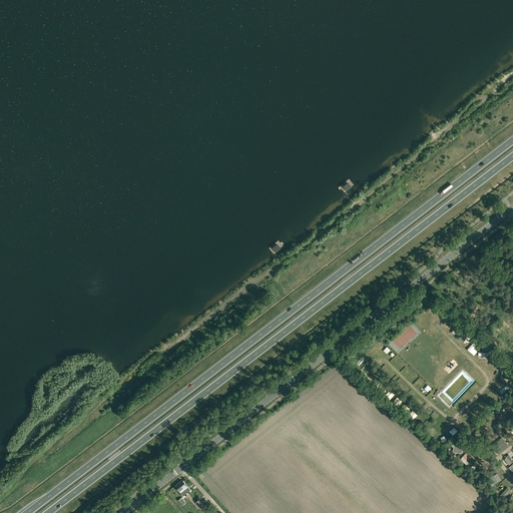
[(442,157),(444,163),(450,162),(449,157),(457,155),(454,144),(450,145),(451,148),(443,150),(445,157),(442,157)]
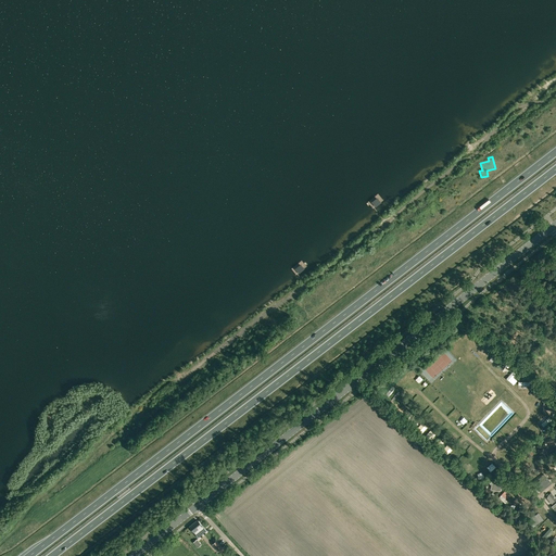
[(515,370),(508,377),(512,380),(518,374),(515,370)]
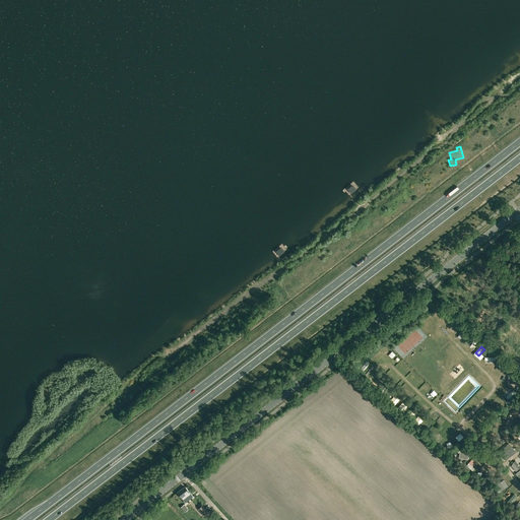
[(492,423),(496,427),(497,426),(498,427),(502,421),(498,417),(492,423)]
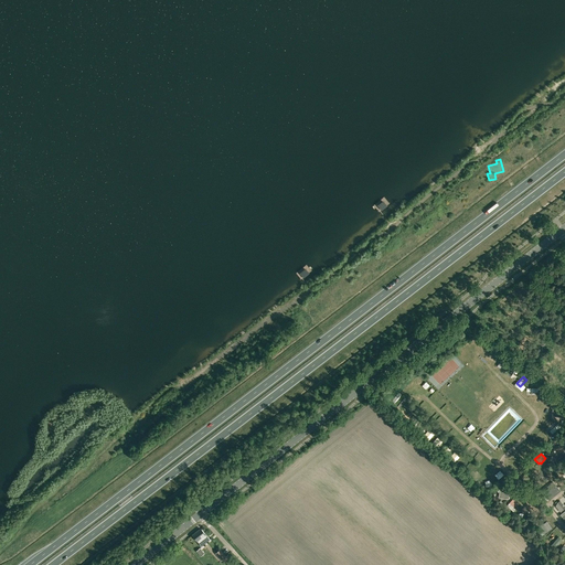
[(553,482),(543,490),(551,499),(560,491),(553,482)]
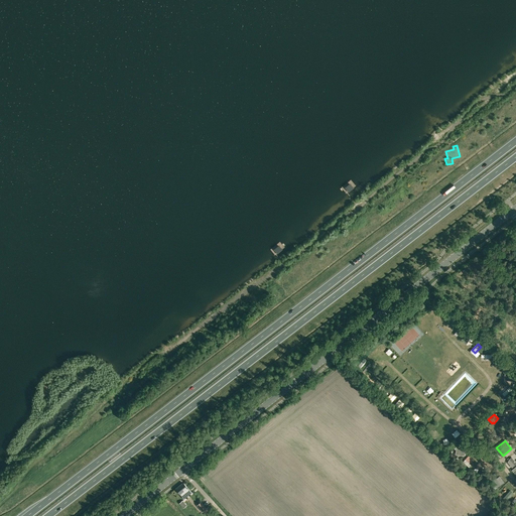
[(456,449),(456,455),(462,457),(462,456),(465,456),(465,454),(466,448),(459,447),(456,449)]
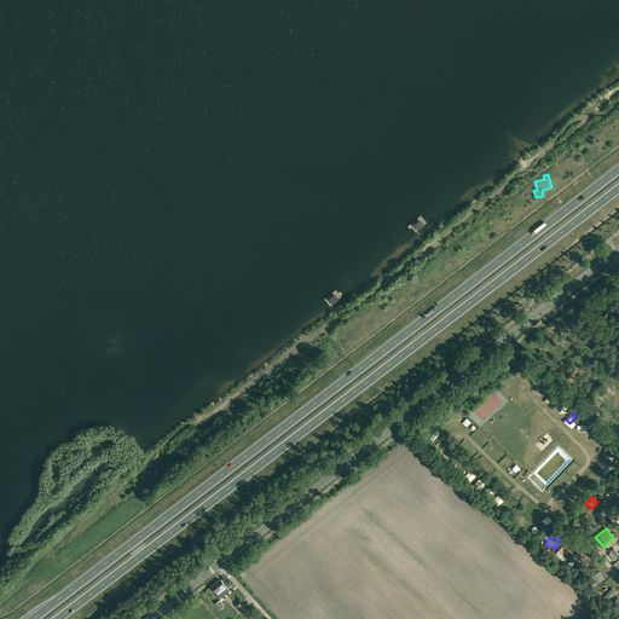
[(565,554),(560,549),(555,555),(562,561),(565,559),(562,555),(565,554)]
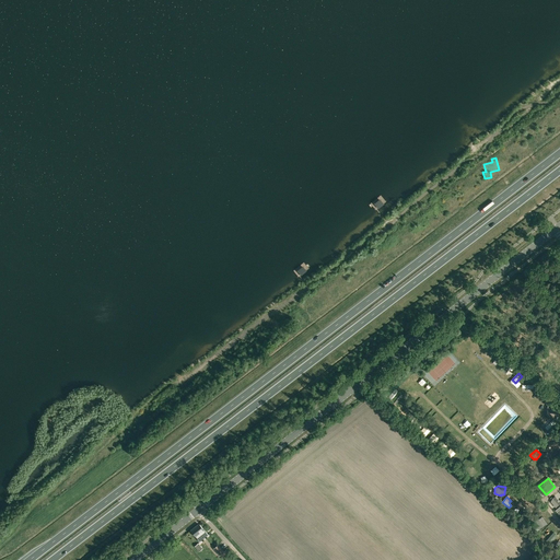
[(521,518),(525,523),(528,521),(528,522),(533,517),(527,510),(521,515),(521,518)]
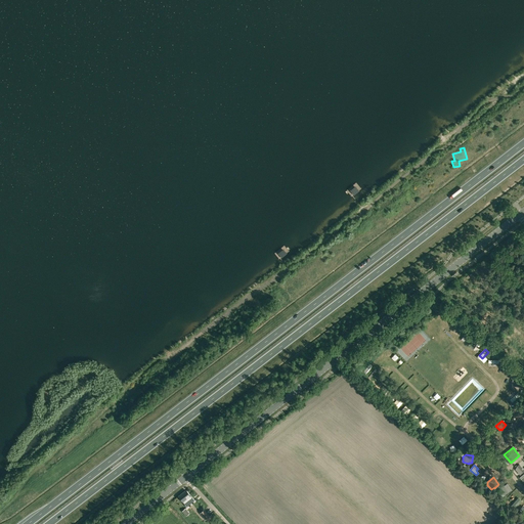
[(504,485),(497,490),(503,496),(509,492),(504,485)]
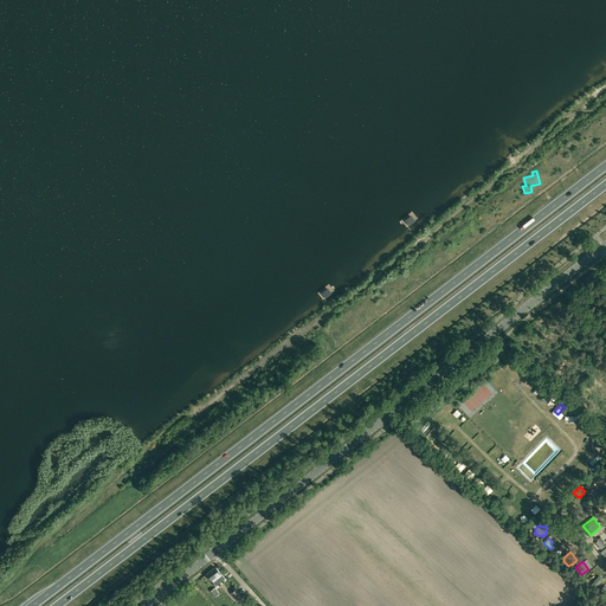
[(214,567),(206,573),(206,574),(213,582),(223,575),(220,573),(217,568),(217,567),(214,567)]
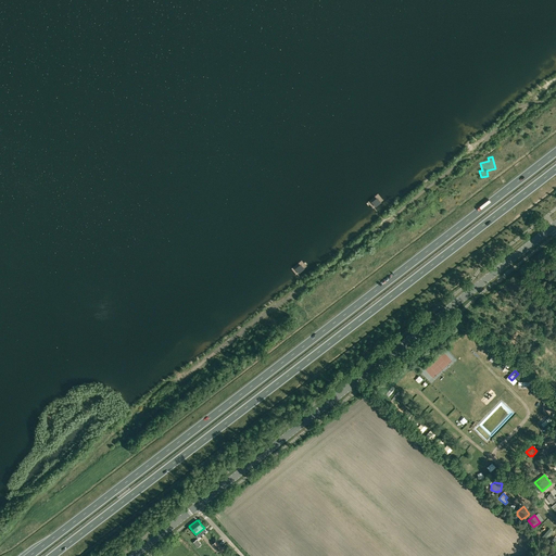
[(222,547),(220,545),(216,541),(212,544),(218,551),(219,550),(223,554),(227,550),(224,545),(222,547)]
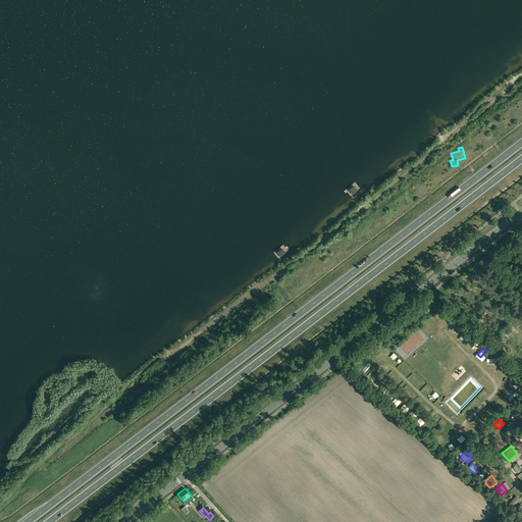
[(57,521),(62,521),(68,516),(64,512),(55,520),(57,521)]
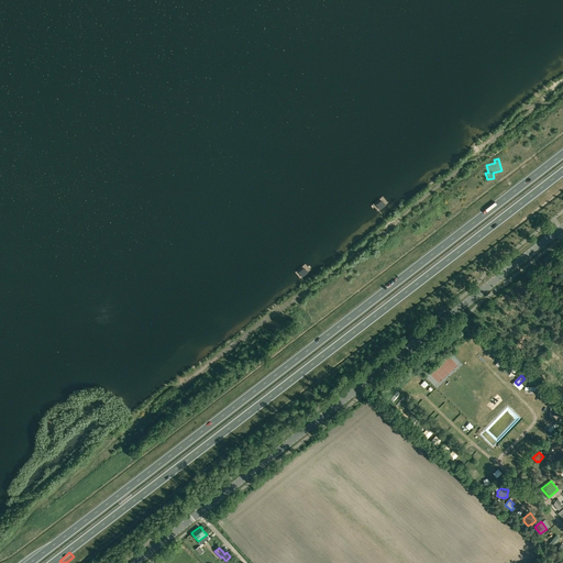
[(209,556),(213,562),(218,559),(213,553),(209,556)]
